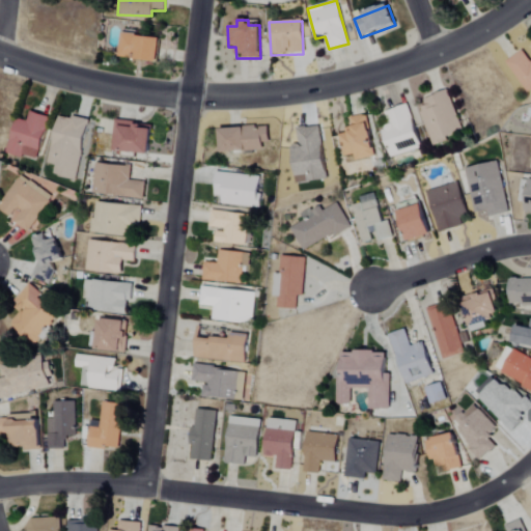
[(158,63),(161,39),(121,34),(118,58),(158,63)]
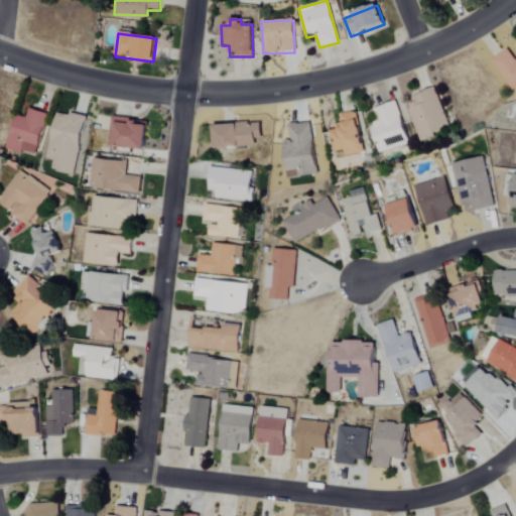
[(515,60),(515,61),(508,49),(493,59),(515,95),(515,60)]
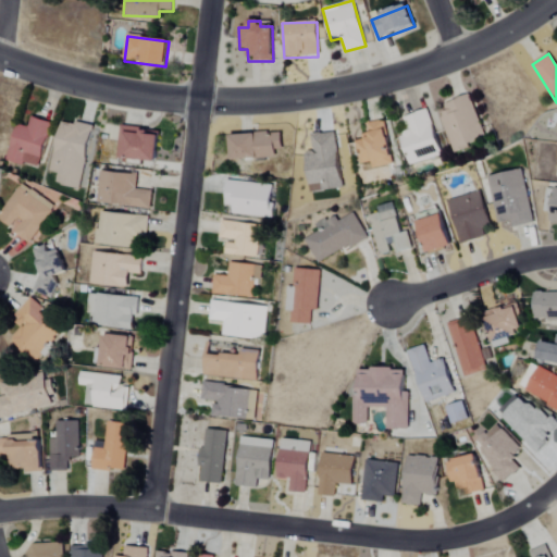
[(447,102),(450,110),(440,113),(452,151),(484,140),(470,95),(447,102)]
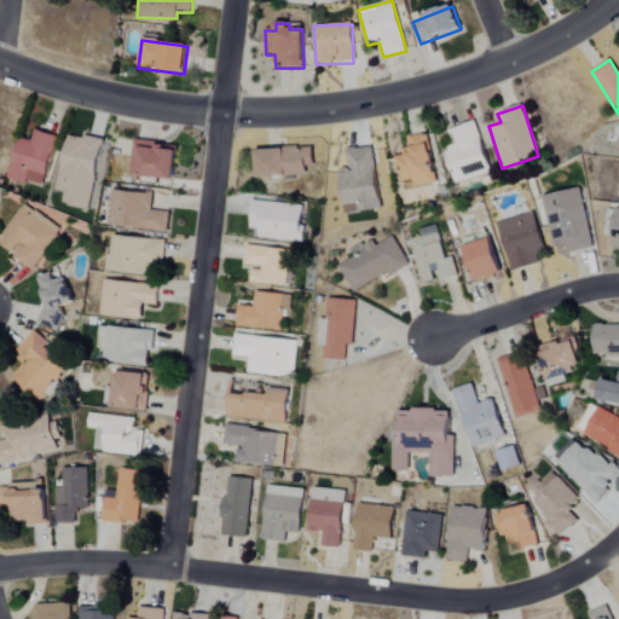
[(489,174),(476,122),(452,128),(457,146),(445,149),(453,183),(489,174)]
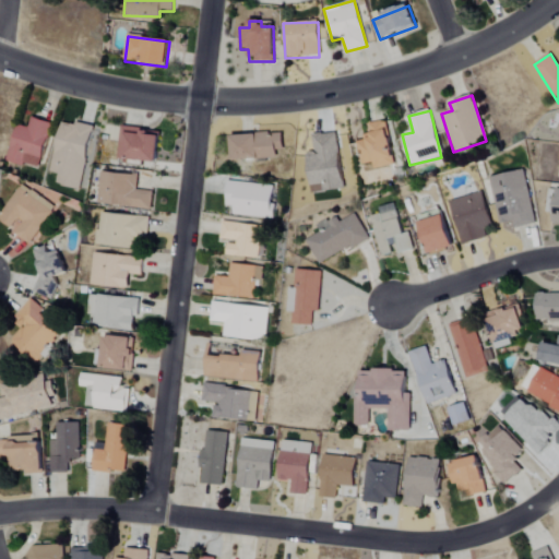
[(37,170),(52,125),(32,118),(27,130),(16,127),(7,161),(37,170)]
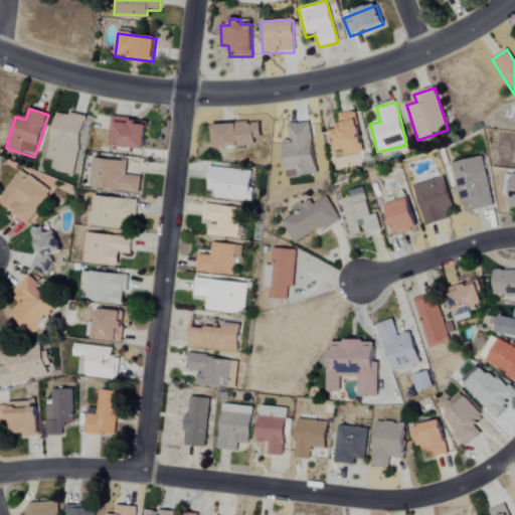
[(74,175),(87,119),(56,112),(46,159),(53,160),(50,170),(74,175)]
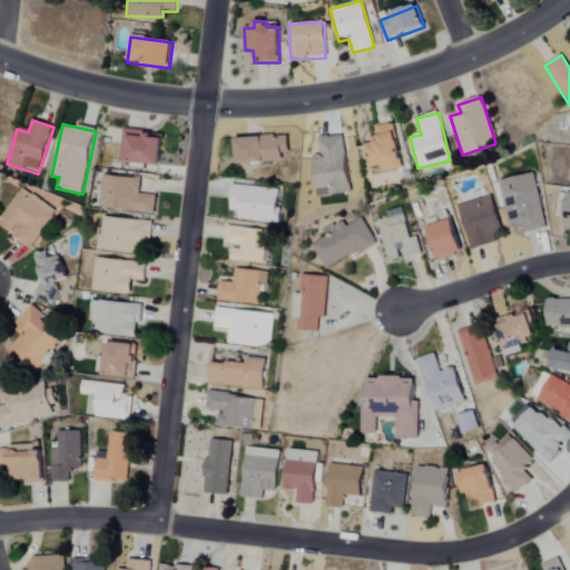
[(367,168),(380,167),(380,173),(401,169),(394,124),(374,126),(376,136),(370,137),(371,145),(364,145),(367,168)]
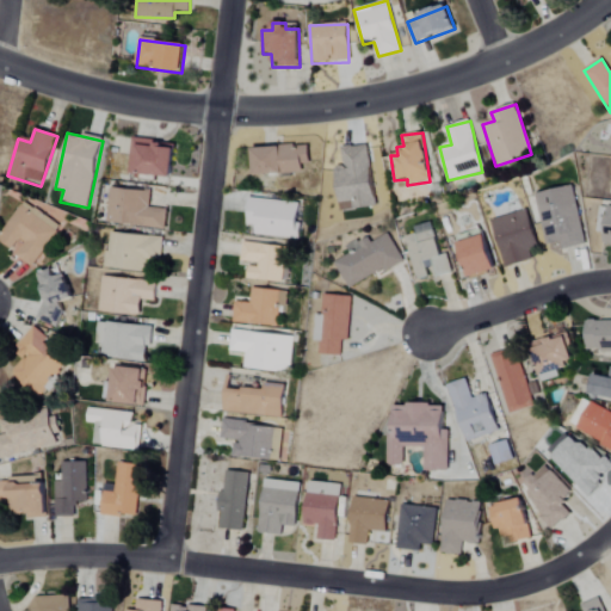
[(173,177),(176,144),(131,141),(129,174),(173,177)]
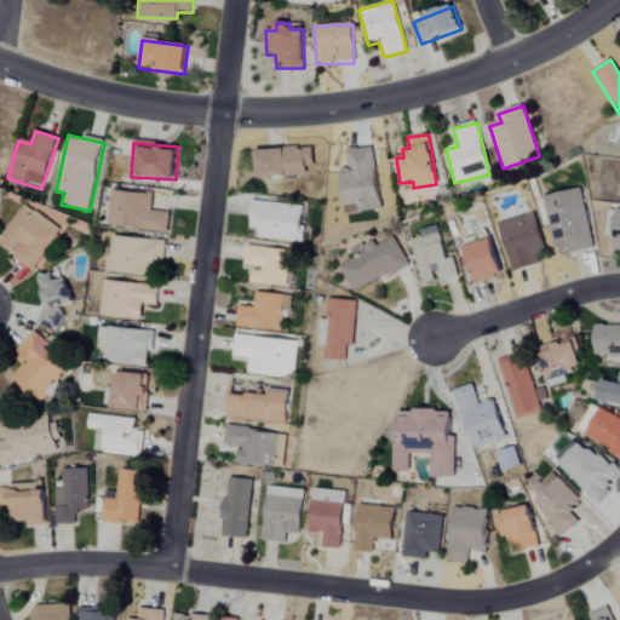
[(380,212),(374,148),(346,150),(348,170),(340,170),(344,214),(380,212)]
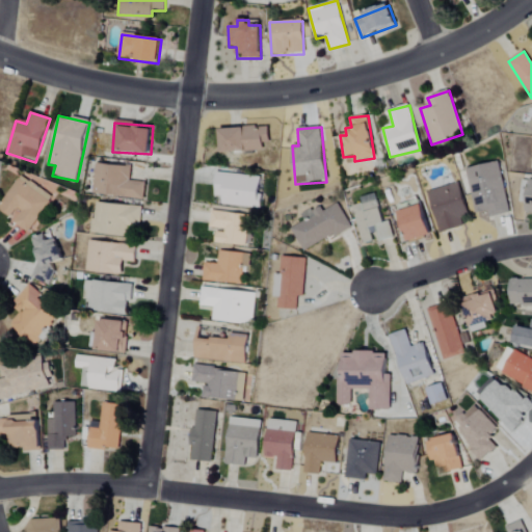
[(270,128),(220,129),(221,153),(265,152),(264,143),(271,143),(270,128)]
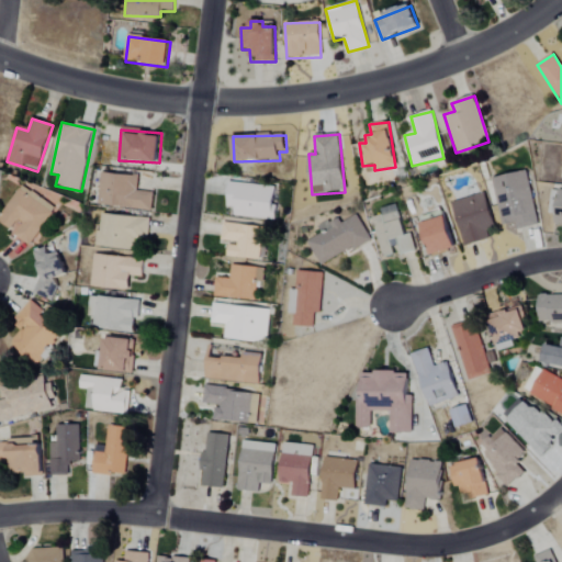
[(492,179),(502,226),(515,224),(516,231),(538,225),(527,171),(492,179)]
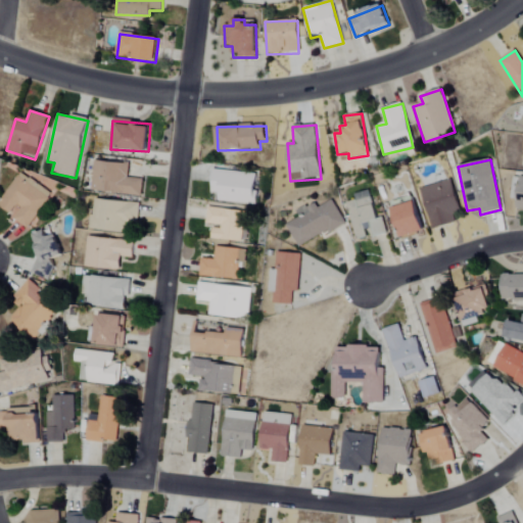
[(130,164),(94,160),(91,191),(141,197),(143,180),(128,178),(130,164)]
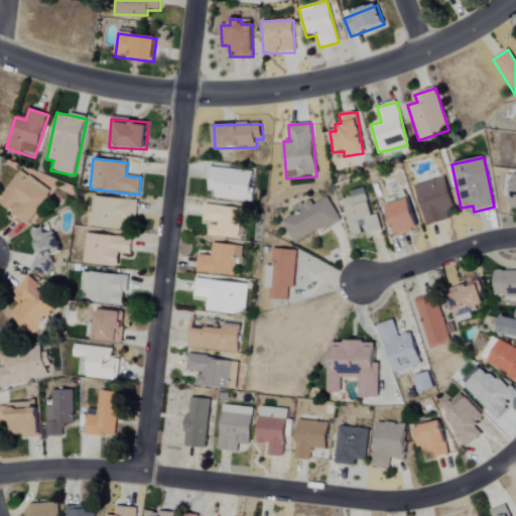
[(215,199),(250,203),(254,173),(211,167),(208,190),(216,191),(215,199)]
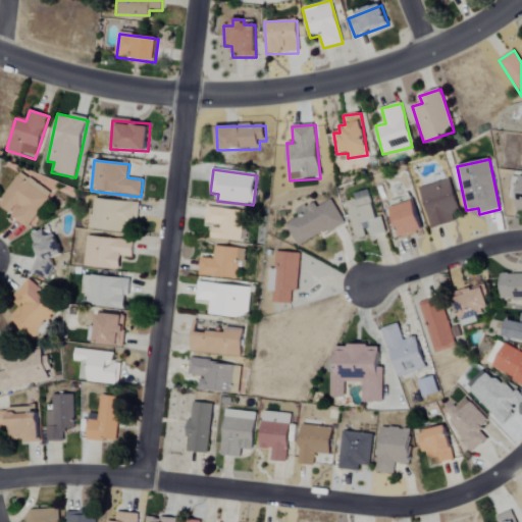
[(51,195),(17,173),(0,201),(0,208),(30,227),(51,195)]
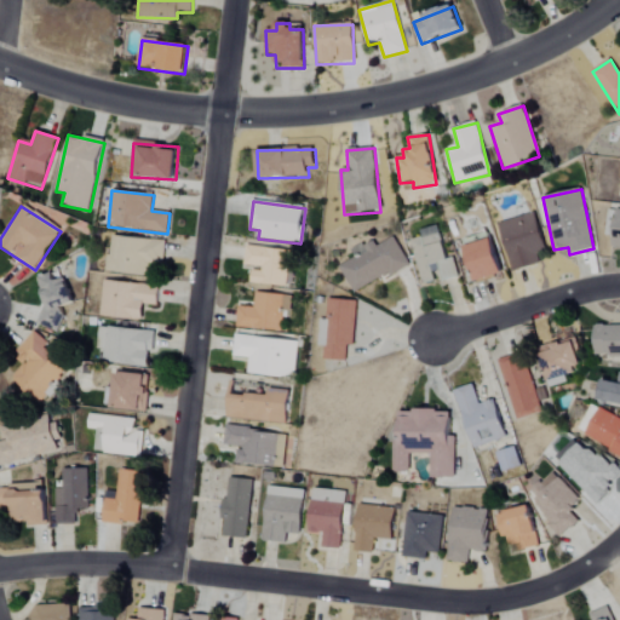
[(619,210),(608,210),(604,236),(613,237),(612,247),(619,247),(619,210)]
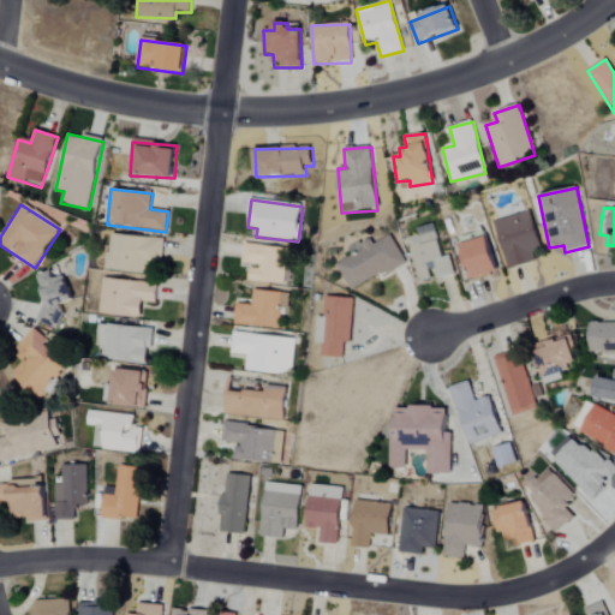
[(542,250),(531,212),(495,222),(508,270),(536,262),(533,252),(542,250)]
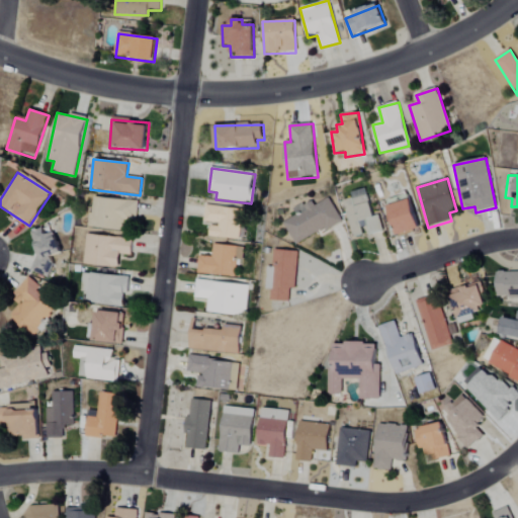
[(344,201),(353,238),(366,235),(367,236),(383,233),(379,217),(373,218),(366,189),(351,192),(352,199),(344,201)]
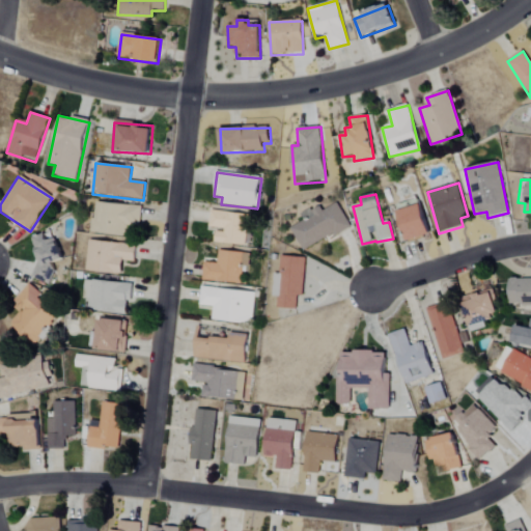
[(92,233),(129,238),(130,229),(141,230),(143,207),(95,202),(92,233)]
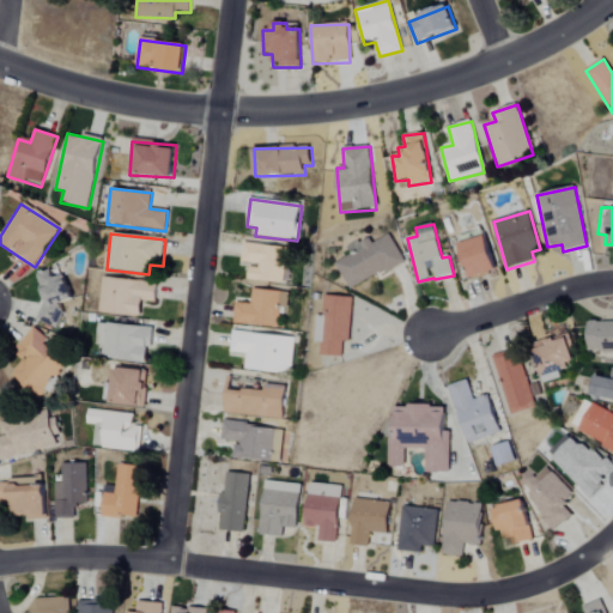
[(386,271),(387,273),(406,263),(390,235),(372,244),(369,238),(350,248),(353,255),(335,263),(349,290),(386,271)]
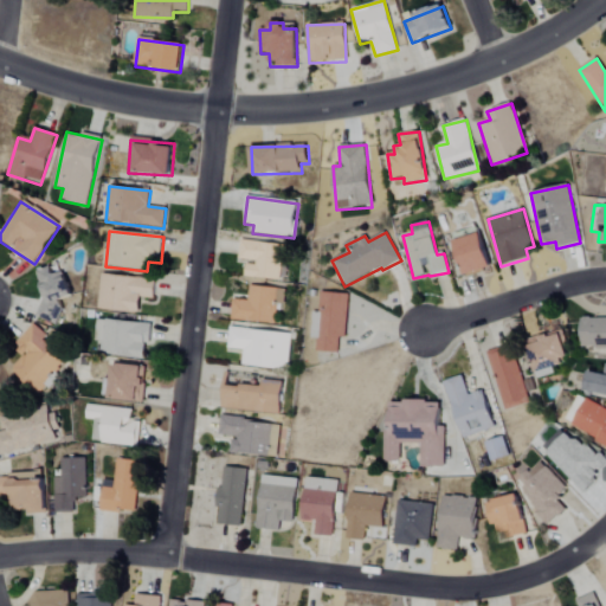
[(491,269),(482,234),(456,242),(465,277),(491,269)]
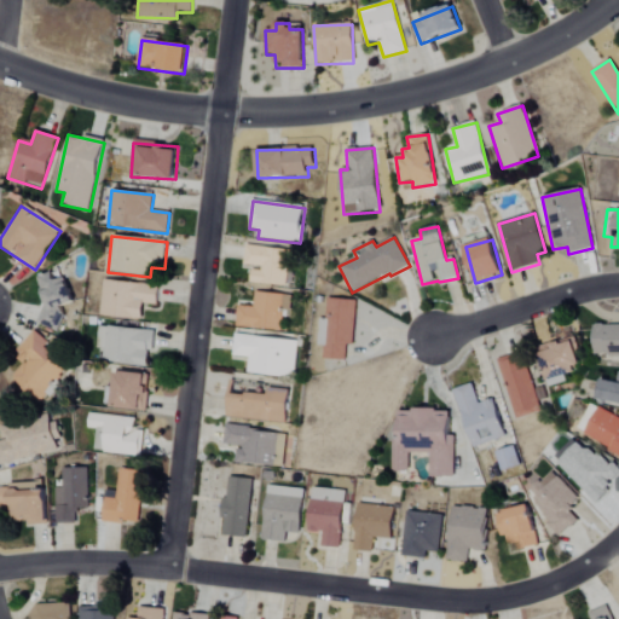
[(289,250),(246,247),(243,267),(252,268),(249,284),(285,288),(289,250)]
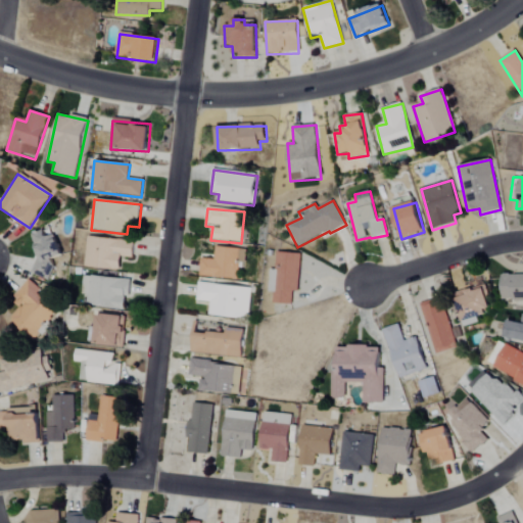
[(54,274),(50,262),(63,257),(58,236),(47,239),(45,231),(30,235),(41,277),(54,274)]
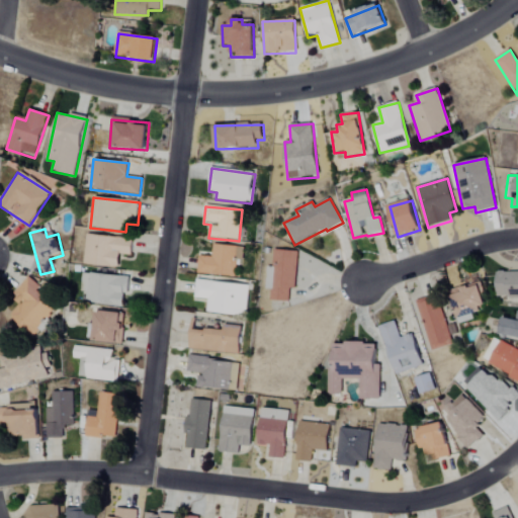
[(84,265),(119,269),(121,255),(133,256),(135,240),(87,235),(84,265)]
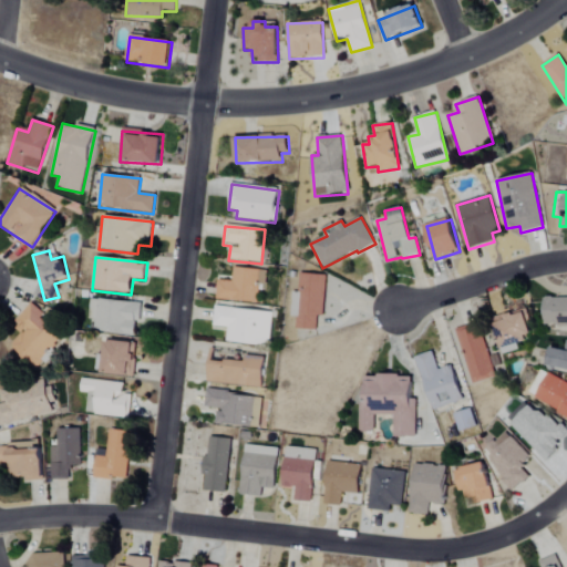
[(216,301),(257,303),(258,284),(265,284),(266,270),(229,269),(229,281),(217,280),(216,301)]
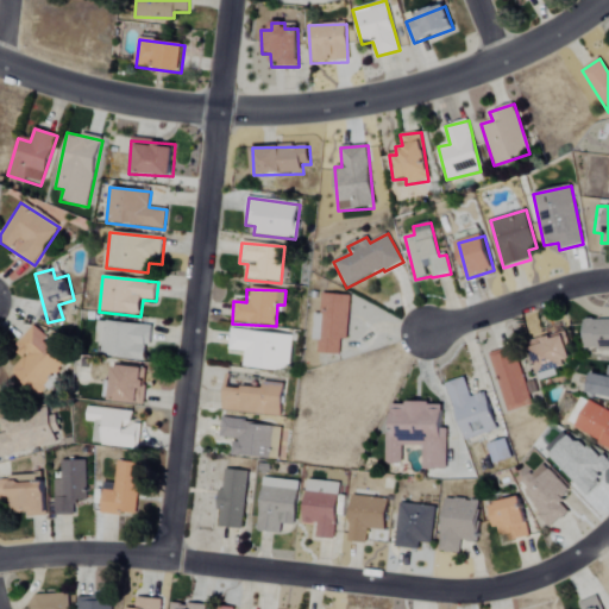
[(318,353),(340,356),(341,340),(346,340),(351,296),(322,294),(320,318),(314,318),(313,340),(319,341),(318,353)]
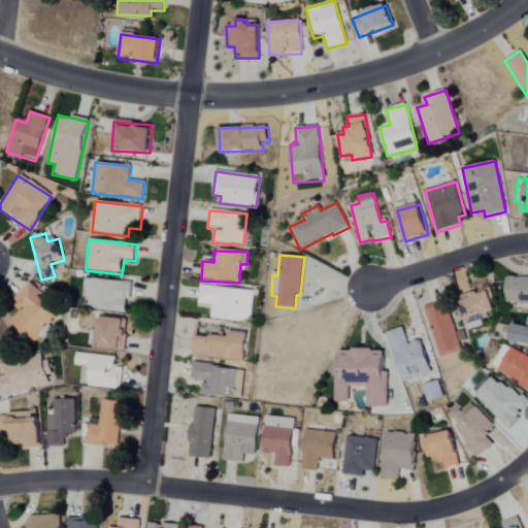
[(527,301),(527,275),(505,276),(505,302),(527,301)]
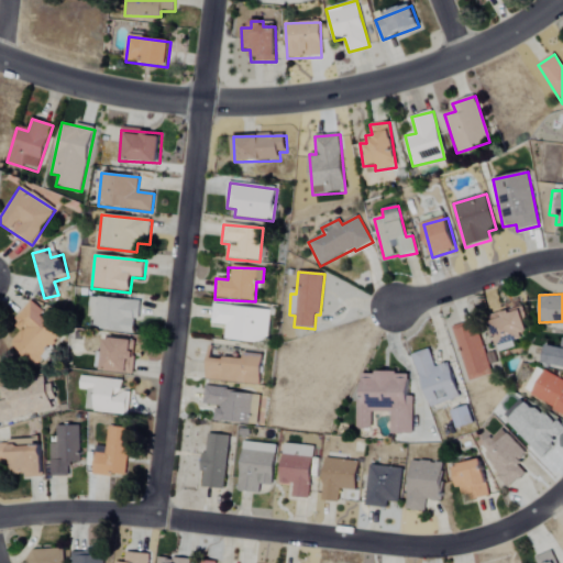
[(140,302),(92,297),(89,329),(136,333),(140,302)]
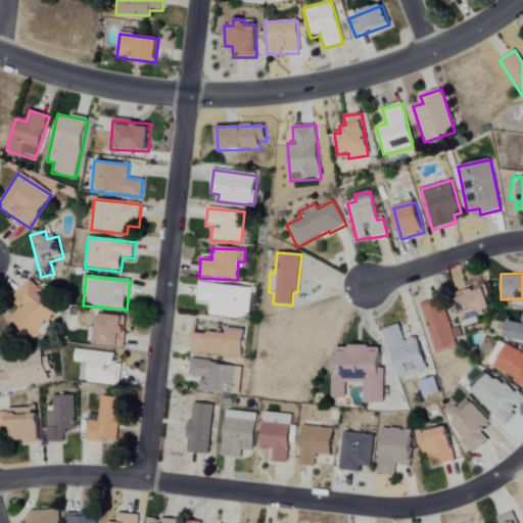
[(491,311),(483,279),(465,284),(466,290),(455,293),(464,327),(481,322),(479,314),(491,311)]
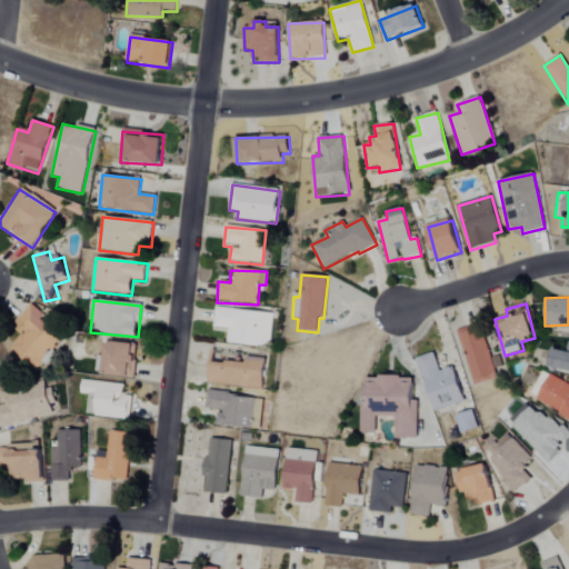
[(33,369),(63,338),(31,306),(13,323),(23,333),(10,346),(33,369)]
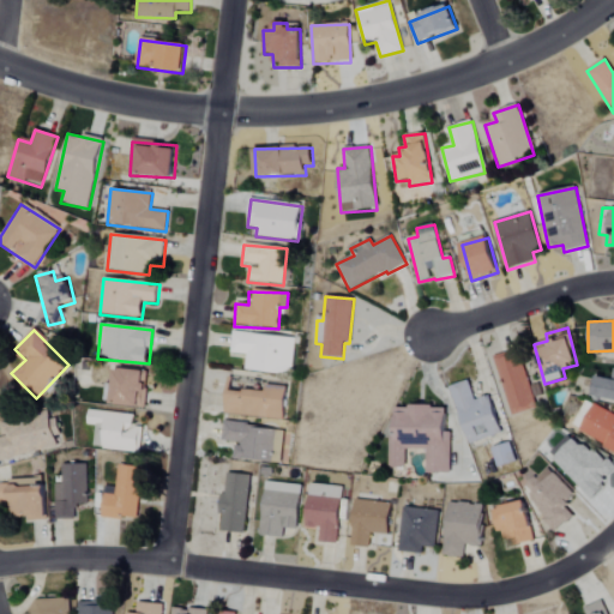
[(293,339),(233,333),(230,354),(246,355),(245,372),(289,377),(293,339)]
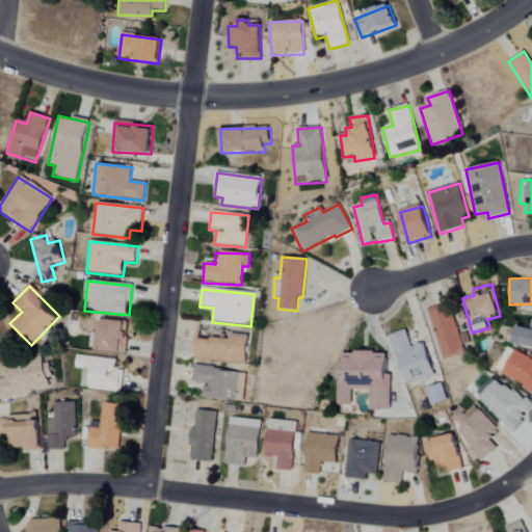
[(443,360),(464,354),(450,302),(428,309),(443,360)]
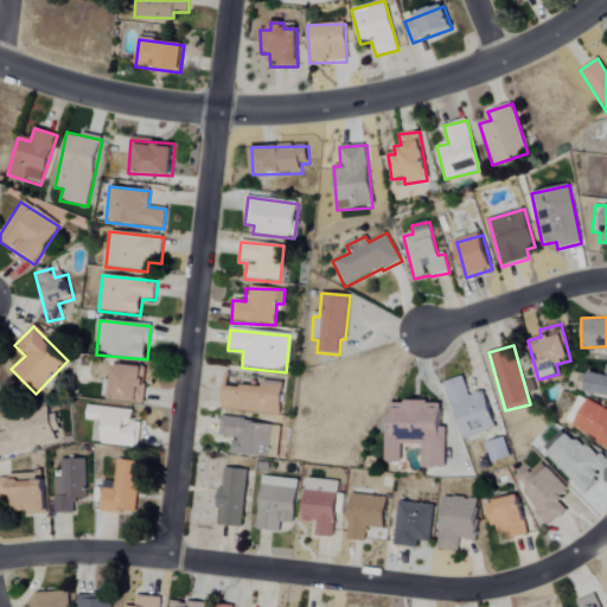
[(110,400),(140,402),(144,368),(114,364),(110,400)]
